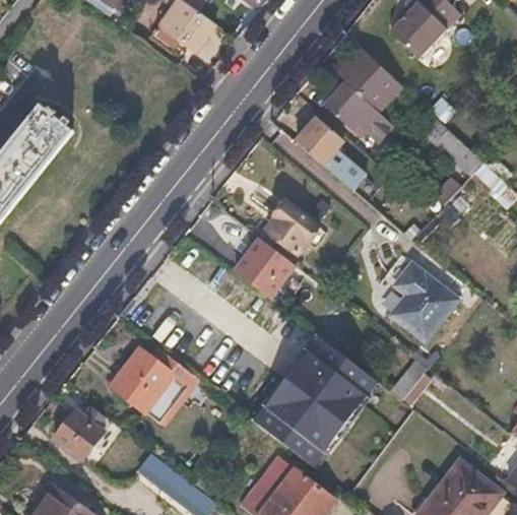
[(103,0),(115,8),(120,1),(119,0),(103,0)]
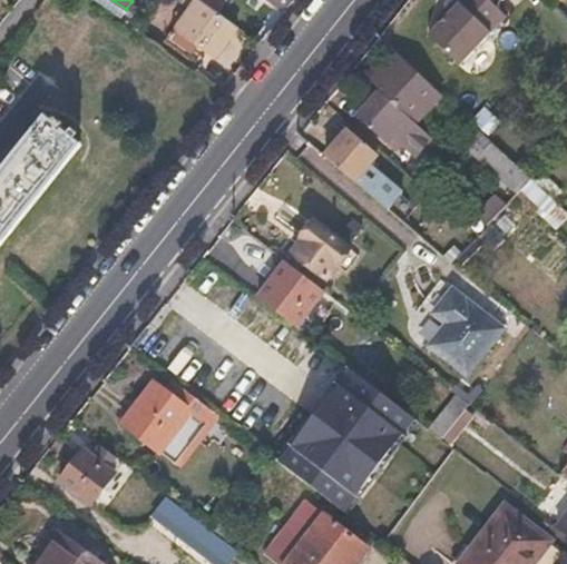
[(213,56),(234,26),(213,10),(199,0),(191,0),(172,27),(213,56)]
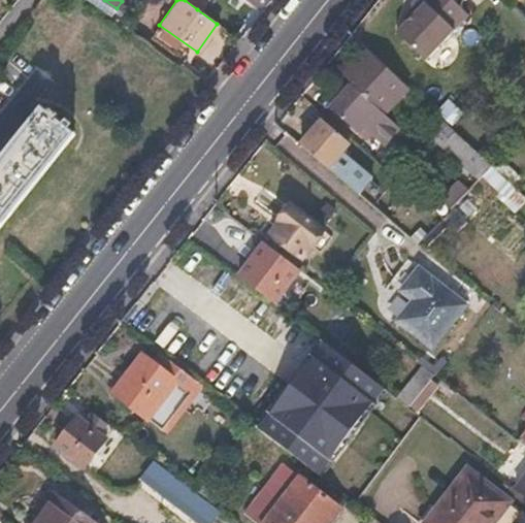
[(185,0),(197,9),(202,0),(185,0)]
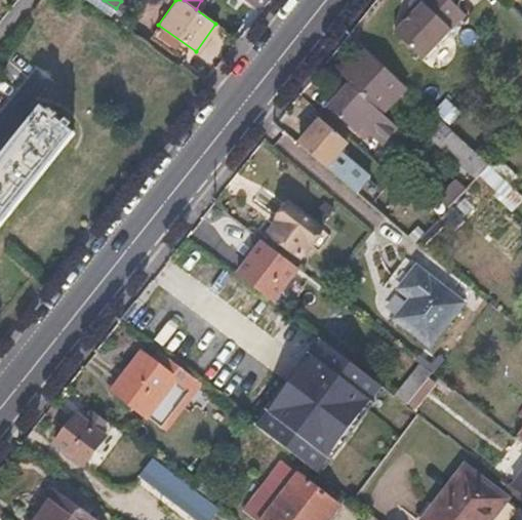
[(254,16),(267,0),(247,0),(248,1),(244,7),(254,16)]
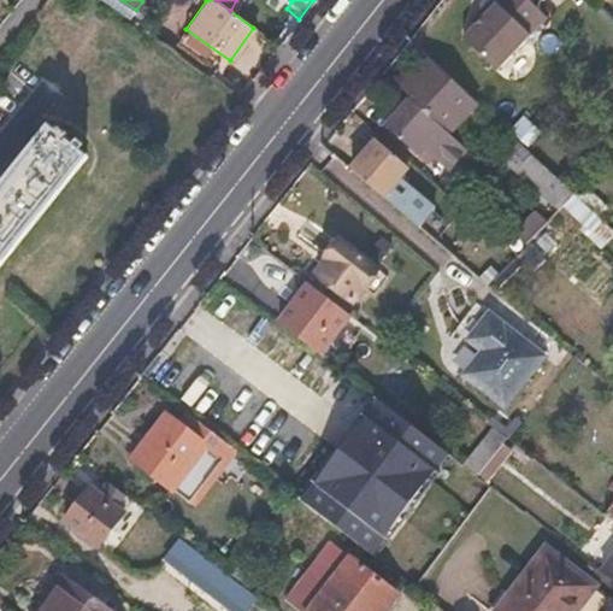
[(496,69),(548,16),(531,0),(489,0),(472,19),(477,22),(463,37),(496,69)]
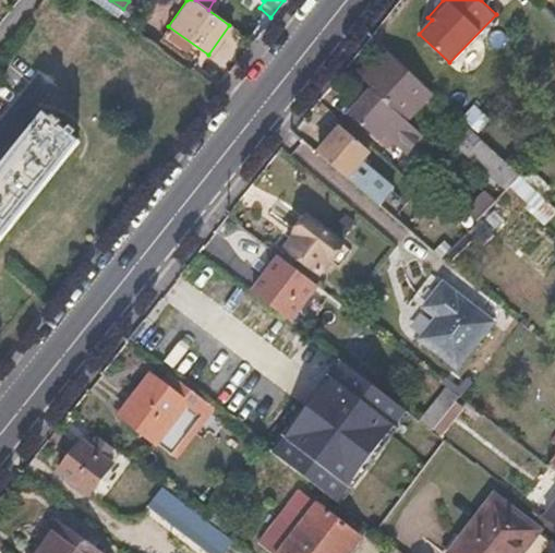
[(434,93),(388,50),(364,79),(375,86),(373,89),(410,121),(434,93)]
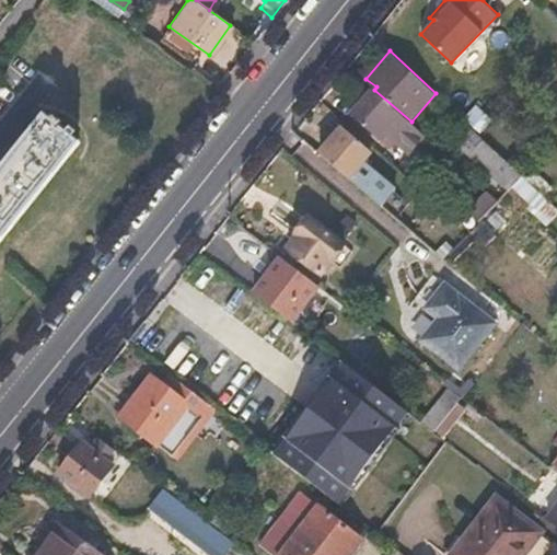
[(412,122),(374,90),(354,114),(394,148),(398,143),(412,152),(427,135),(412,122)]
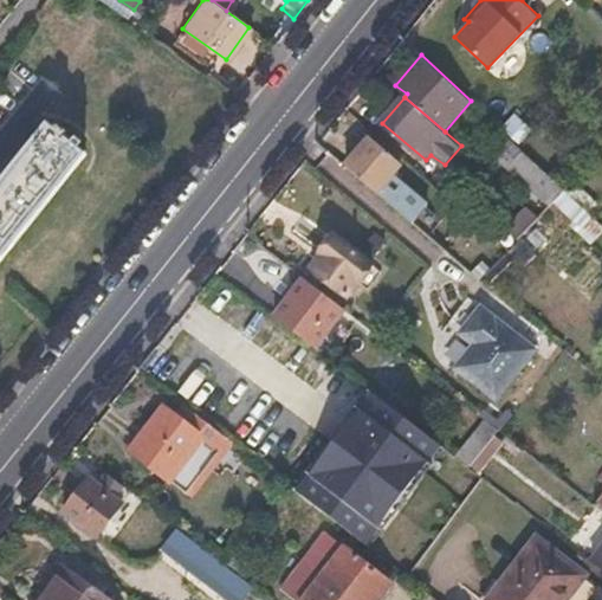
[(517,136),(526,124),(510,109),(499,121),(517,136)]
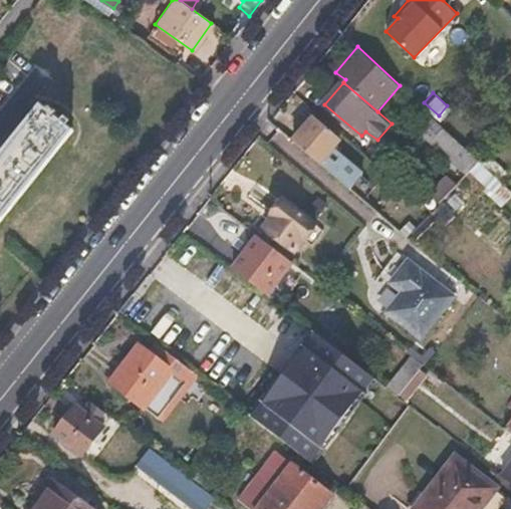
[(0,211),(66,130),(33,102),(0,144),(0,211)]
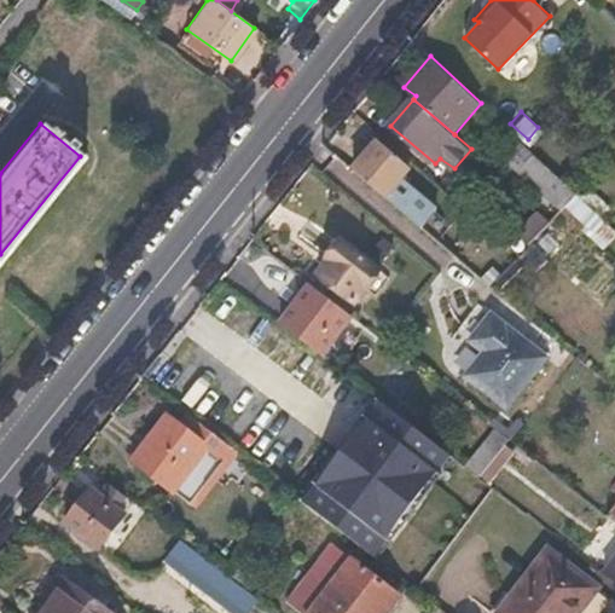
[(579,191),(516,134),(500,152),(518,168),(508,179),(539,207),(553,219),(579,191)]
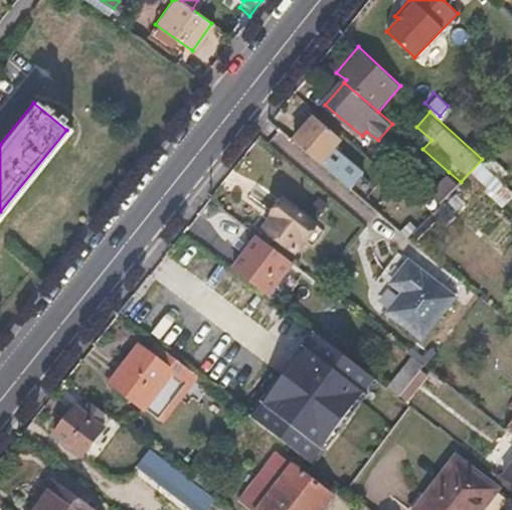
[(334,148),(341,139),(315,118),(296,141),(352,187),(364,173),(334,148)]
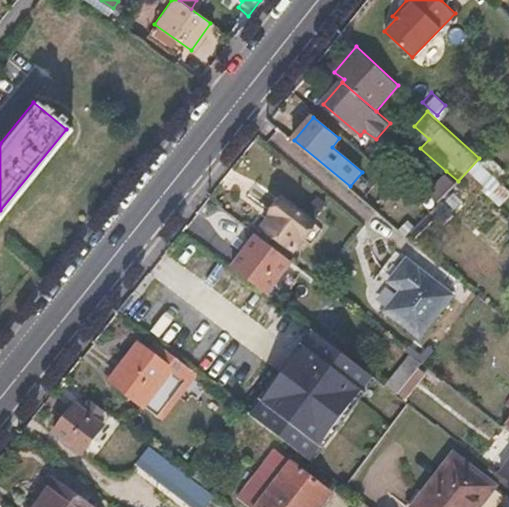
[(441,201),(458,181),(446,171),(434,186),(440,190),(435,196),(441,201)]
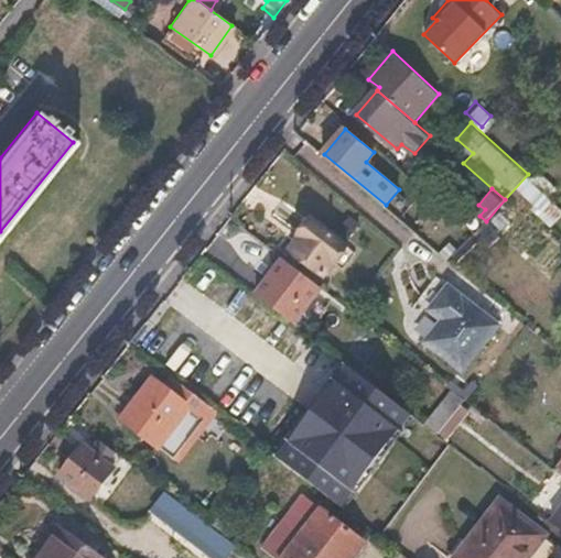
[(324,275),(347,245),(313,218),(300,234),(303,238),(292,250),(324,275)]
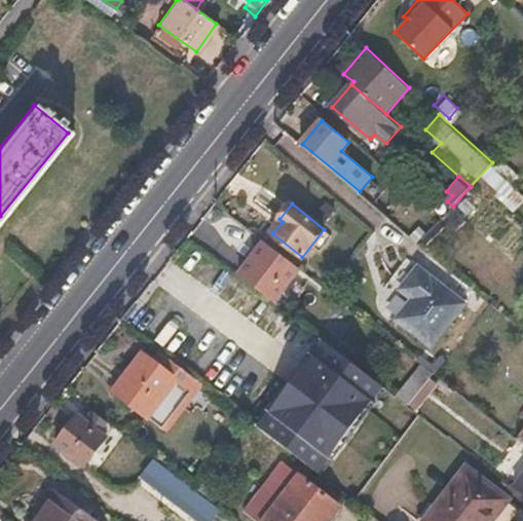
[(301,268),(267,243),(240,275),(275,301),(301,268)]
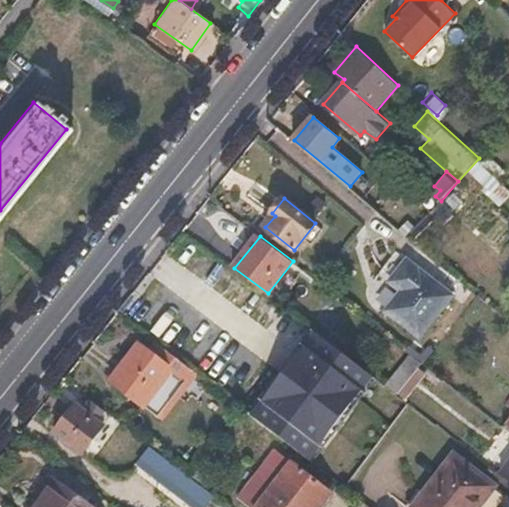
[(423,335),(450,302),(456,294),(401,249),(383,270),(405,288),(389,308),(423,335)]
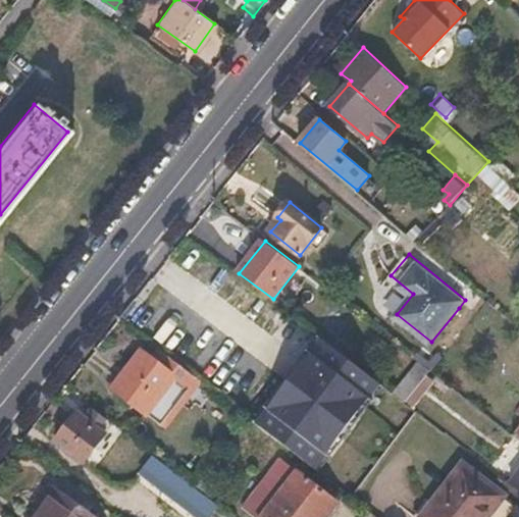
[(372,297),(386,309),(402,290),(387,278),(372,297)]
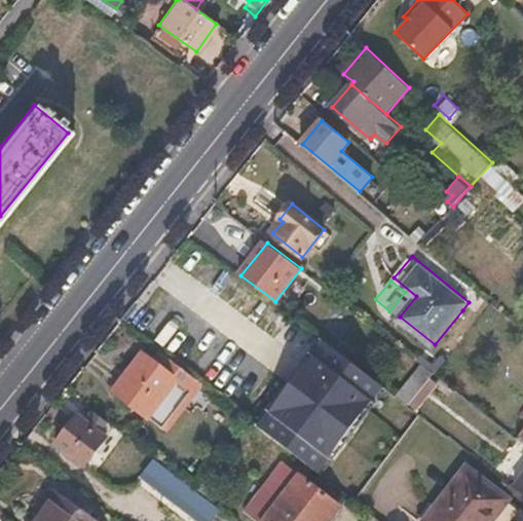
[(318,471),(383,384),(325,339),(259,426),(318,471)]
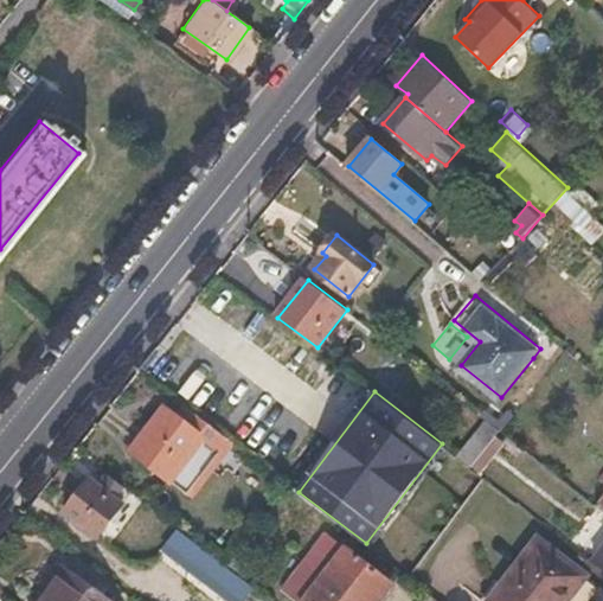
[(192,494),(231,442),(184,406),(175,416),(162,407),(130,447),(192,494)]
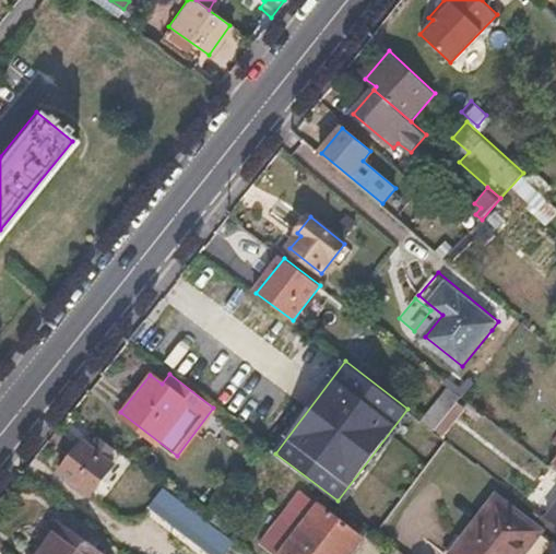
[(433,426),(459,392),(449,386),(423,420),(433,426)]
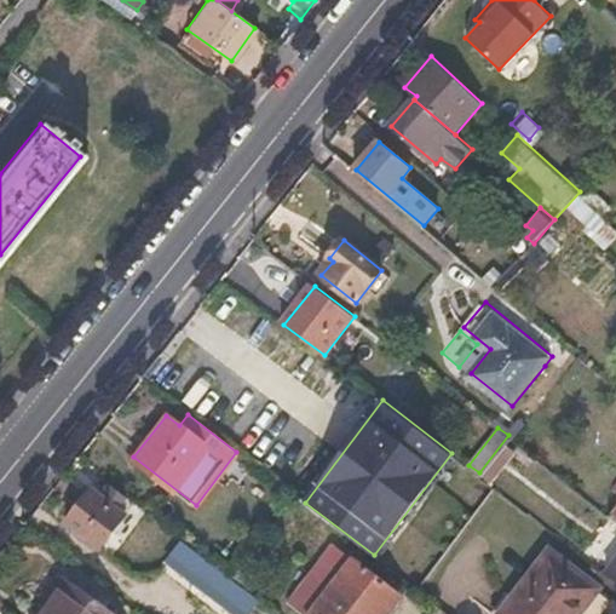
[(91,558),(122,515),(88,489),(63,522),(86,539),(79,549),(91,558)]
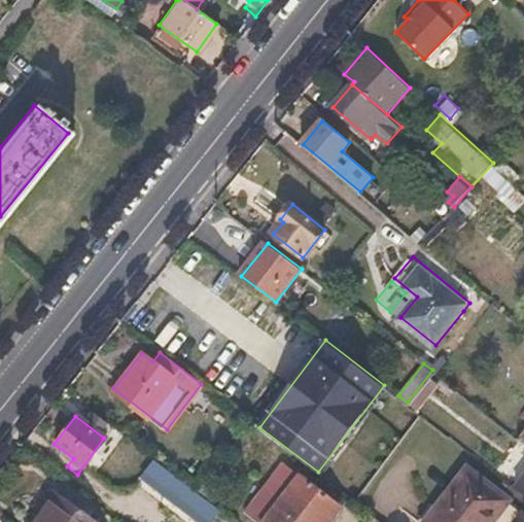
[(523,421),(515,433),(523,440),(523,421)]
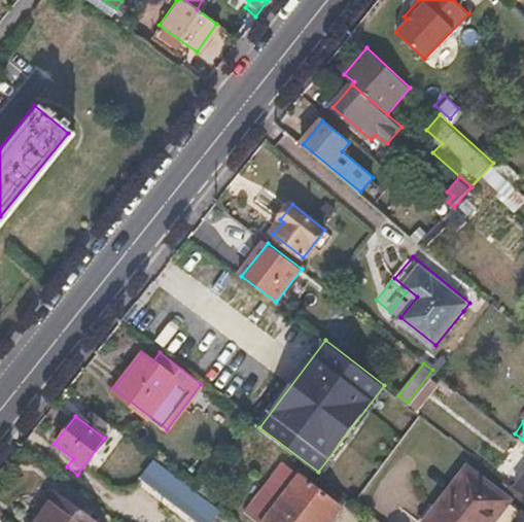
[(134,475),(194,521),(203,521),(217,505),(151,453),(134,475)]
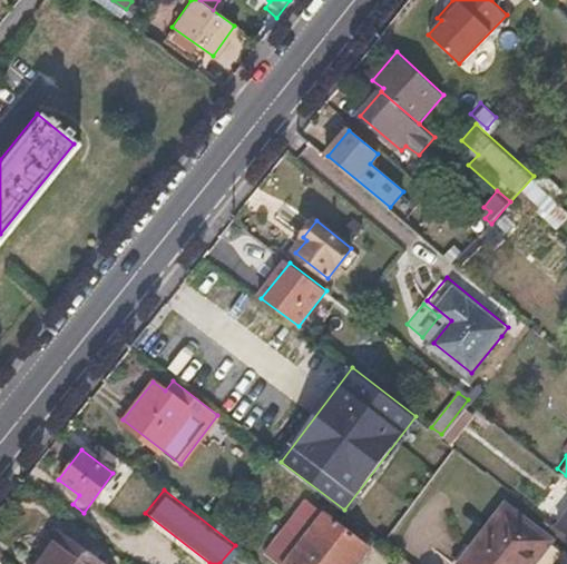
[(281,563),(352,563),(368,545),(305,496),(263,550),(281,563)]
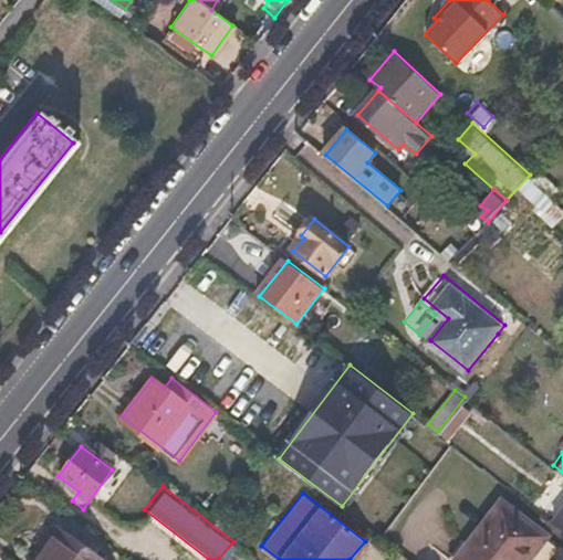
[(521,559),(544,530),(499,496),(449,559),(450,559),(521,559)]
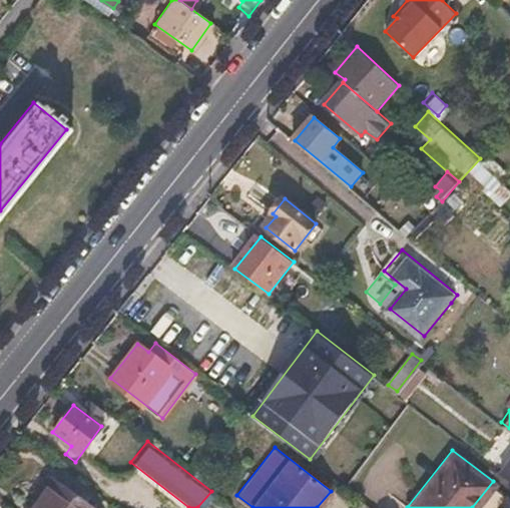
[(509,457),(500,470),(509,478),(509,457)]
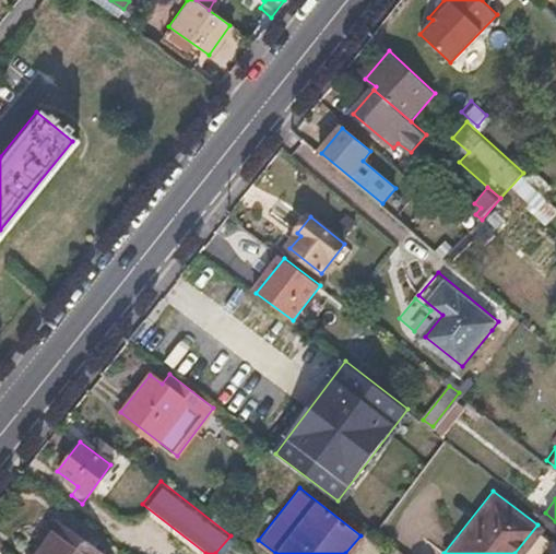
[(106,553),(55,519),(30,553),(106,553)]
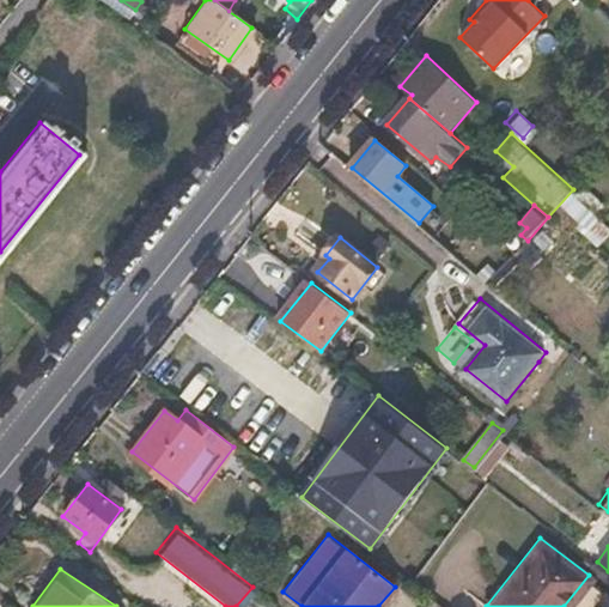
[(446,606),(427,593),(418,605),(420,606),(446,606)]
